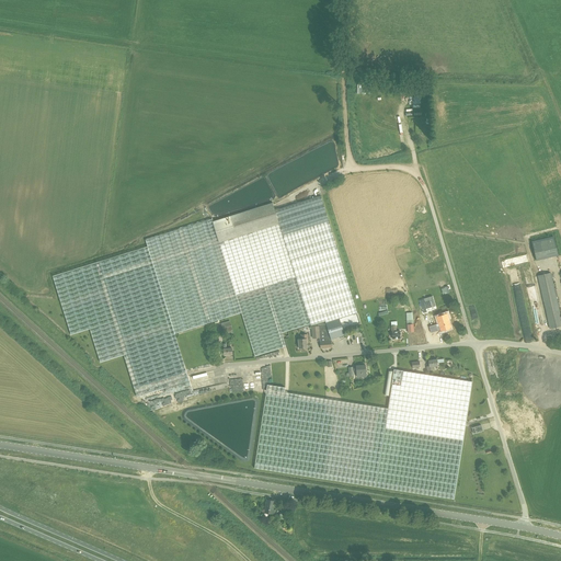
[(369,94),(369,93),(375,94),(375,84),(370,84),(357,84),(357,94),(369,94)]
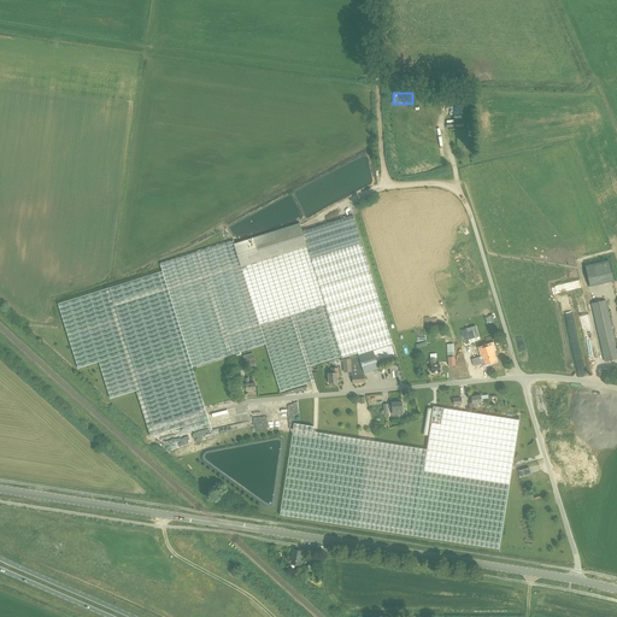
[(151,436),(154,435),(182,427),(183,432),(210,423),(193,368),(265,345),(281,392),(315,381),(310,366),(341,357),(342,358),(358,353),(358,356),(359,357),(350,357),(351,359),(342,359),(344,372),(352,371),(353,383),(365,382),(364,372),(378,369),(374,351),(393,345),(353,216),(303,231),(300,223),(234,244),(233,241),(160,264),(163,271),(58,304),(78,368),(99,362),(110,399),(136,391),(151,436)]
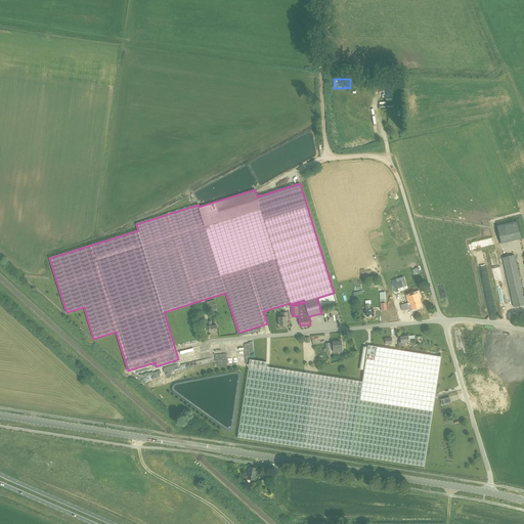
[(517,225),(496,230),(500,248),(521,243),(517,225)]
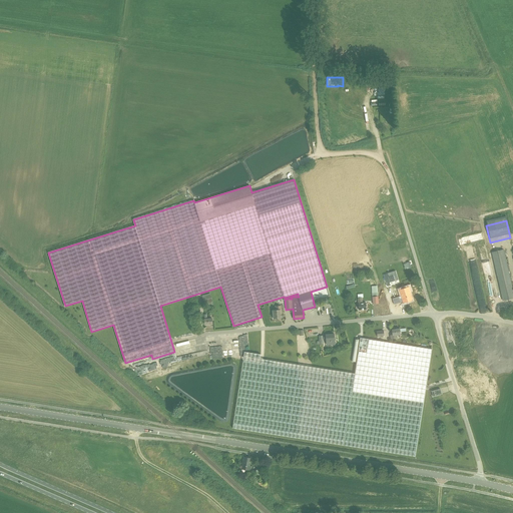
[(512,298),(512,291),(503,249),(492,252),(503,301),(512,298)]
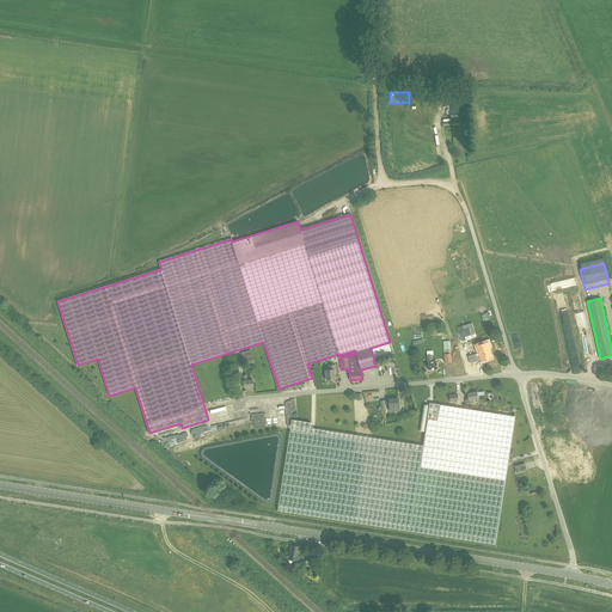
[(484,347),(478,349),(478,353),(481,360),(482,361),(491,357),(488,347),(489,347),(488,342),(483,343),(484,347)]
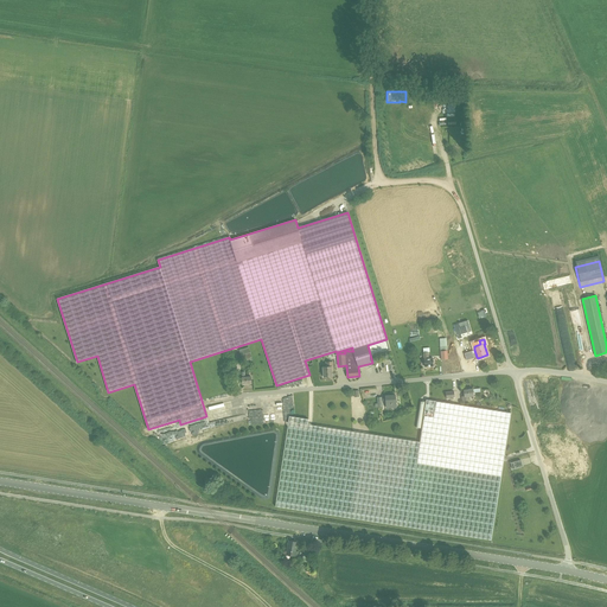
[(251,357),(249,347),(240,350),(242,360),(248,358),(249,362),(253,360),(251,357)]
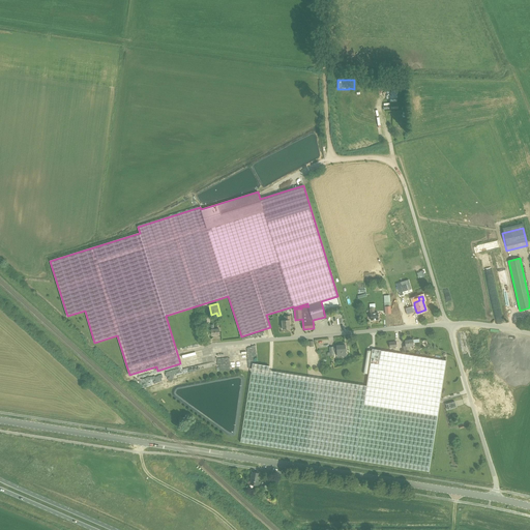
[(414,313),(412,306),(405,308),(407,315),(414,313)]
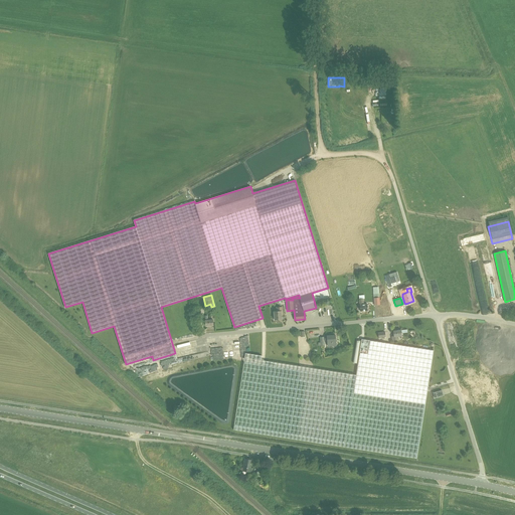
[(360,311),(368,311),(368,304),(364,305),(363,299),(359,299),(360,311)]
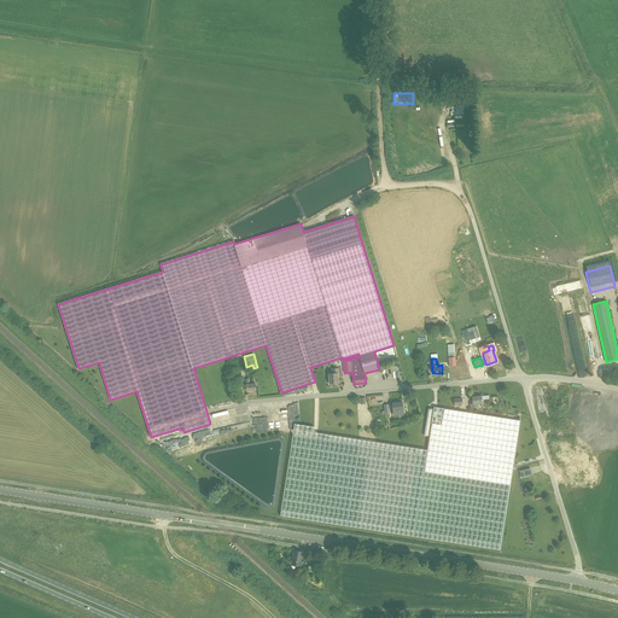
[(338,378),(339,378),(339,368),(332,369),(332,374),(328,374),(330,384),(338,383),(338,378)]
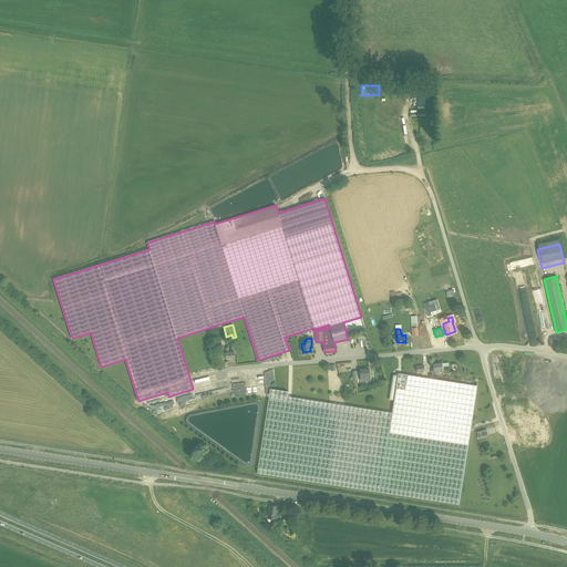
[(433,364),(434,370),(432,370),(432,374),(439,373),(439,370),(442,370),(442,363),(433,364)]
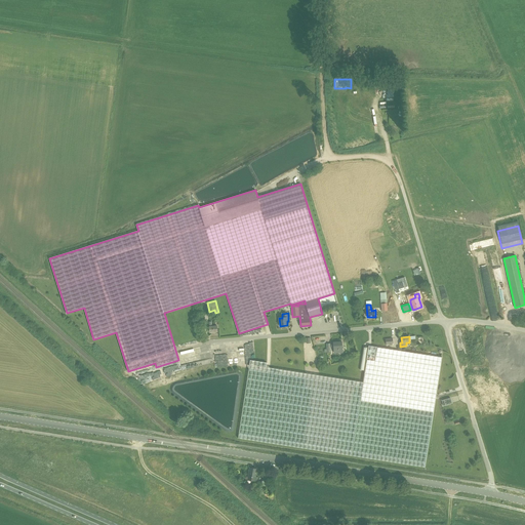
[(334,353),(344,353),(342,341),(331,342),(331,347),(333,347),(334,353)]
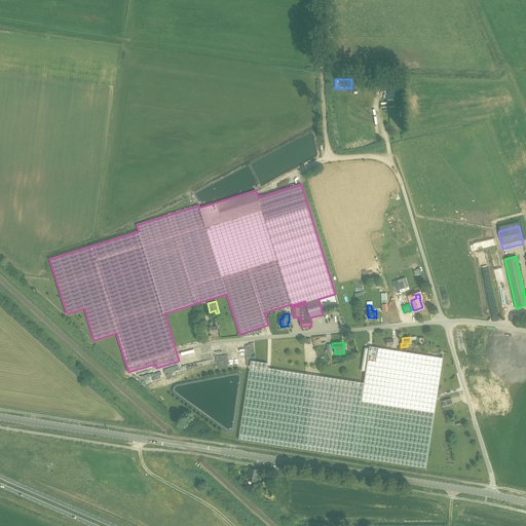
[(364,383),(267,368),(267,364),(251,361),(238,439),(425,467),(443,358),(370,346),(364,383)]
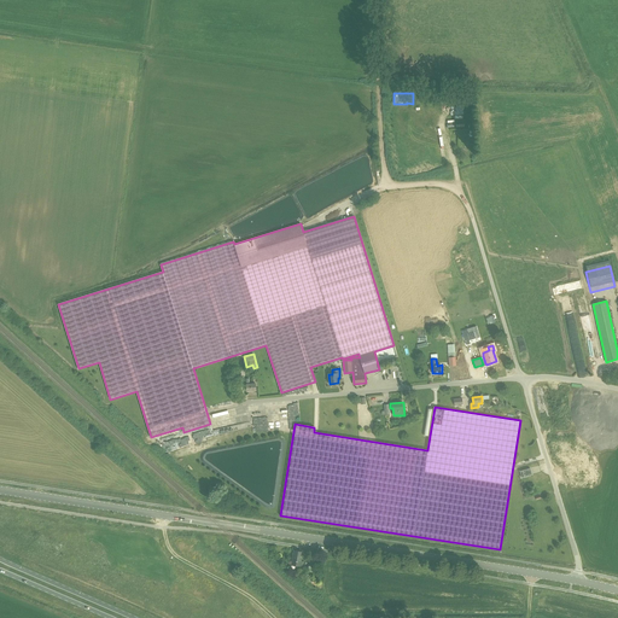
[(303,566),(304,561),(301,561),(303,552),(295,551),(292,565),(303,566)]
